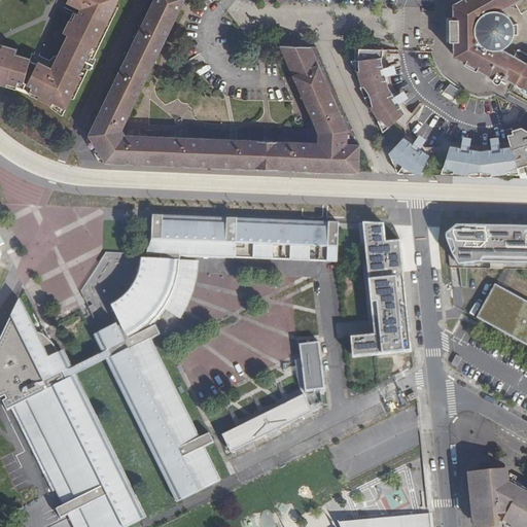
[(53,69),(38,62),(31,78),(36,80),(30,92),(29,95),(34,97),(51,105),(50,107),(63,116),(71,98),(74,99),(118,7),(115,6),(118,0),(68,0),(82,7),(80,11),(77,11),(74,20),(71,18),(64,33),(68,36),(53,69)]
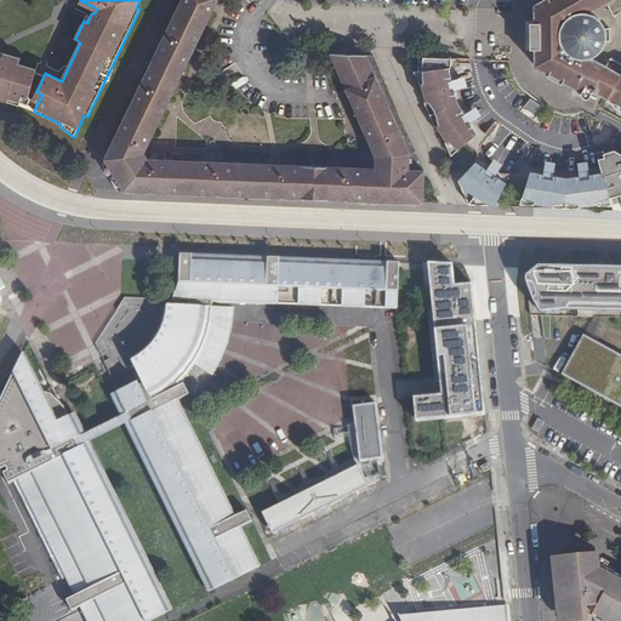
[(119,132),(106,160),(119,166),(142,153),(143,153),(217,0),(182,0),(163,40),(166,43),(164,49),(160,46),(138,90),(142,92),(140,98),(136,96),(121,126),(125,127),(123,134),(119,132)]
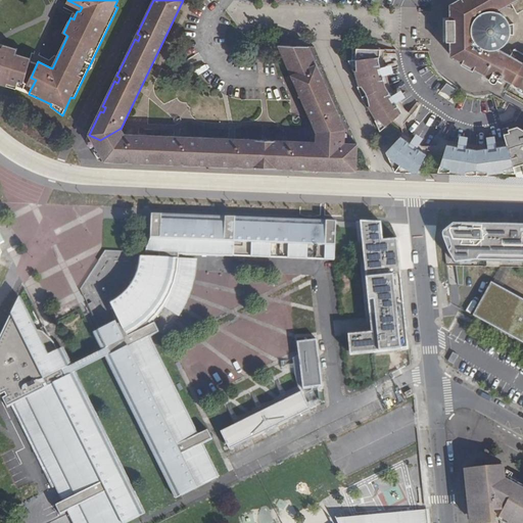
[(522,0),(458,0),(449,4),(457,15),(457,44),(450,56),(493,80),(496,75),(500,77),(512,83),(513,82),(522,62),(522,53),(514,49),(511,56),(501,50),(498,47),(501,46),(503,45),(505,43),(506,42),(508,39),(509,37),(509,34),(514,36),(514,24),(509,25),(509,24),(507,20),(506,18),(505,16),(503,15),(501,13),(497,12),(500,9),(511,3),(517,13),(522,9),(522,0)]
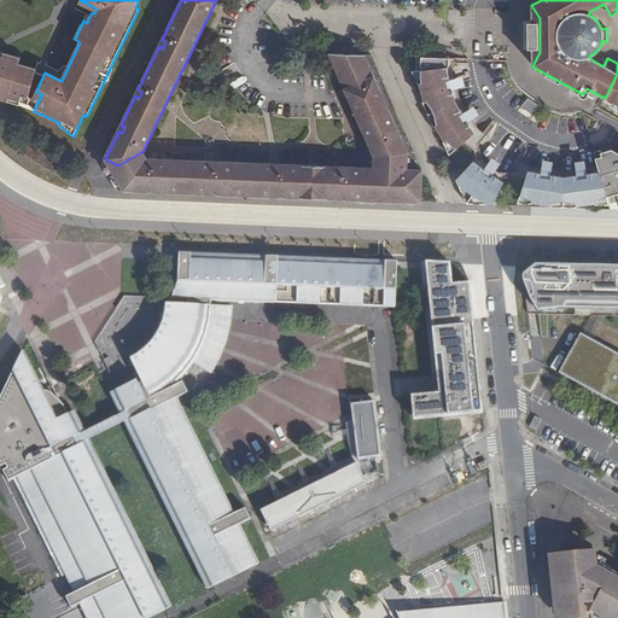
[(0,99),(19,105),(24,88),(30,89),(36,70),(18,64),(21,59),(0,52),(0,99)]
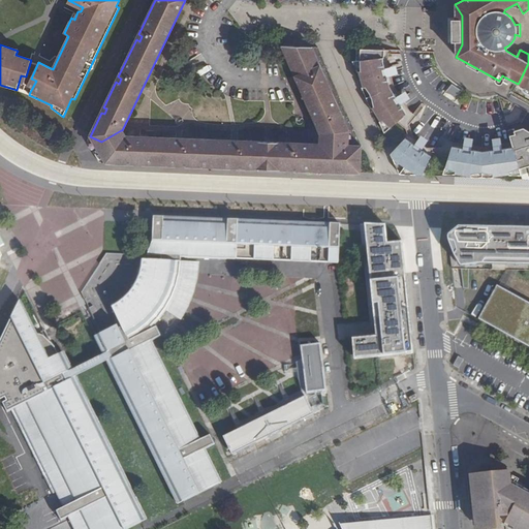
[(106,149),(105,162),(133,163),(133,160),(138,160),(138,164),(175,165),(175,162),(180,162),(180,165),(230,167),(230,164),(236,164),(236,167),(265,169),(271,169),(285,170),(286,166),(291,167),(290,170),(354,173),(355,145),(348,145),(349,130),(312,47),(281,45),(320,133),(319,144),(272,142),(125,135),(125,137),(106,149)]
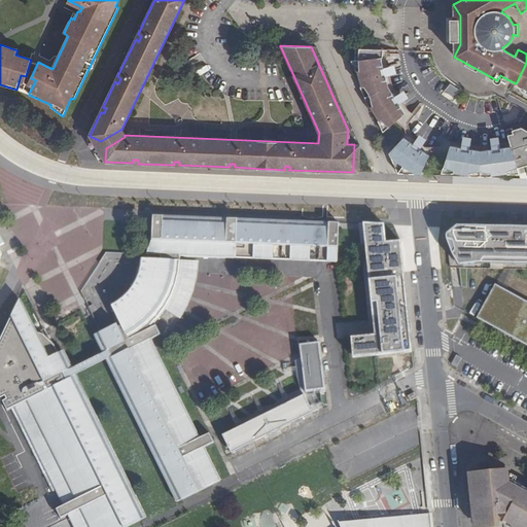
[(363,86),(372,106),(371,107),(379,121),(381,120),(388,128),(395,121),(403,129),(415,115),(408,110),(399,97),(392,85),(388,71),(384,72),(383,68),(387,67),(386,61),(386,57),(386,54),(387,49),(358,48),(358,60),(359,70),(357,71),(361,88),(363,86)]
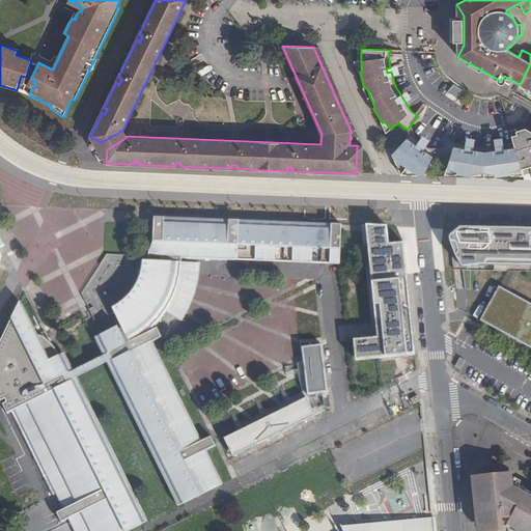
[(530,63),(521,83),(530,88),(530,63)]
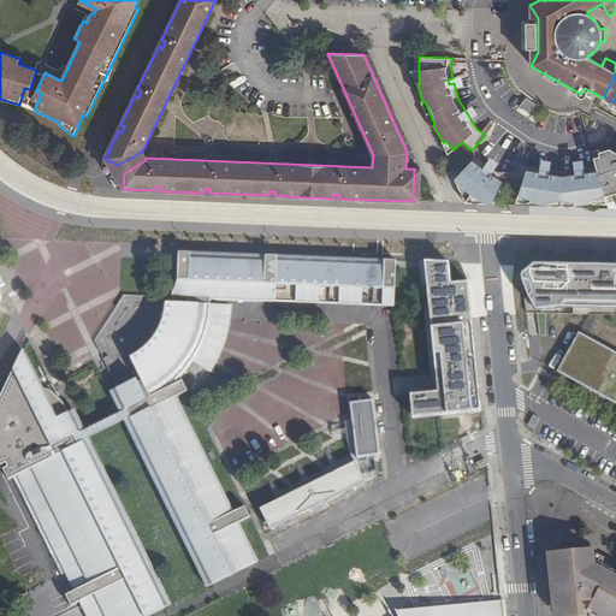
[(528,113),(531,117),(537,106),(526,99),(519,108),(523,110),(528,113)]
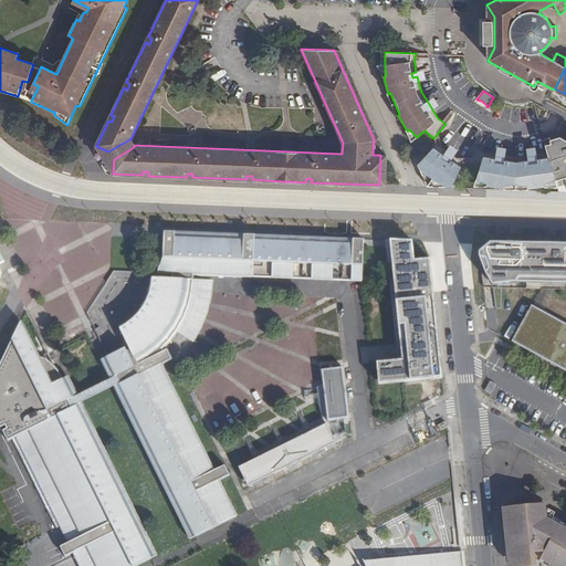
[(565,139),(559,137),(549,139),(554,155),(556,154),(559,166),(564,178),(565,177),(565,139)]
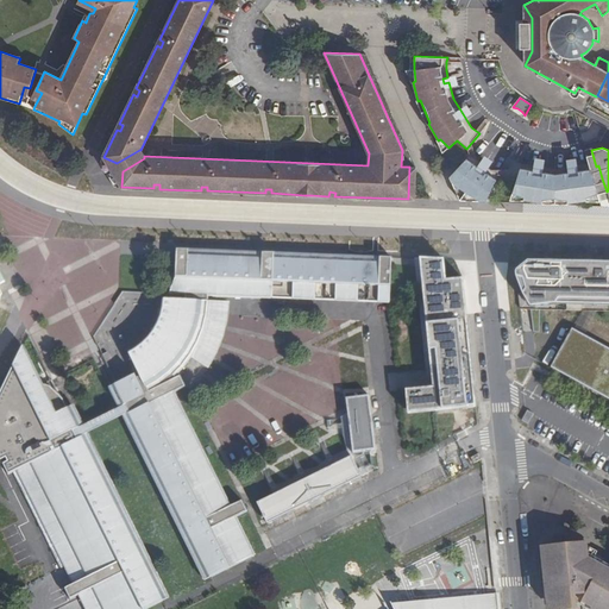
[(589,164),(594,181),(602,179),(598,165),(596,167),(591,150),(585,152),(589,164)]
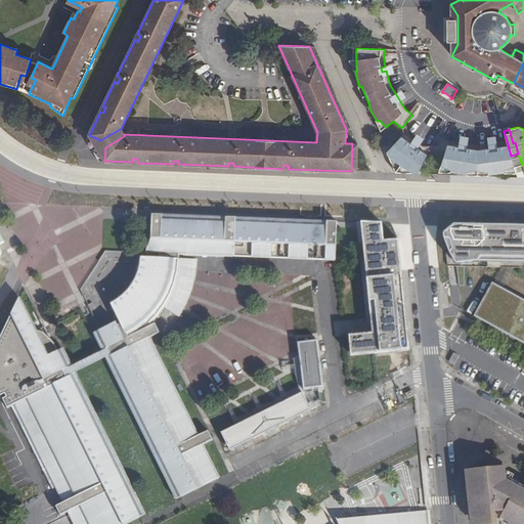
[(404,134),(386,153),(388,157),(394,161),(392,164),(405,173),(407,170),(412,174),(418,174),(429,150),(404,134)]
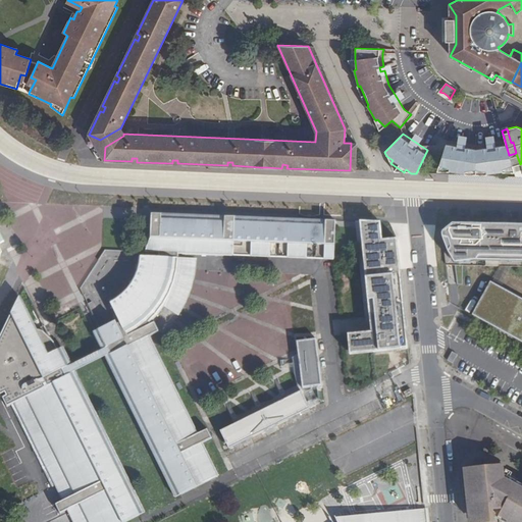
[(89,135),(86,140),(98,160),(104,160),(89,135)]
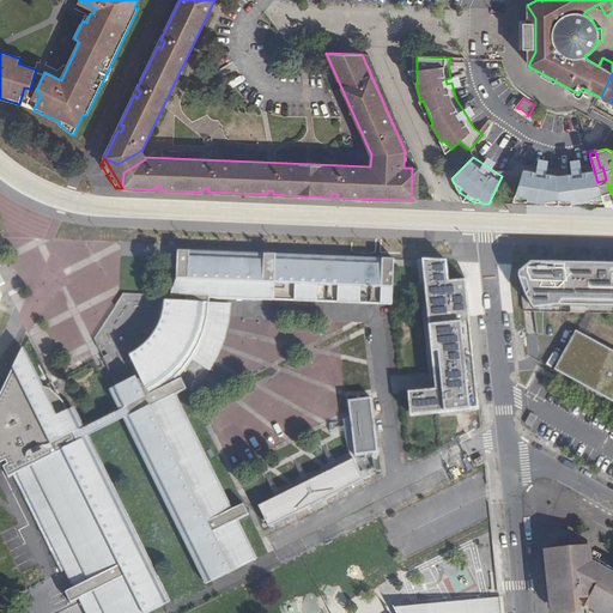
[(526,165),(516,161),(508,178),(520,184),(515,194),(527,199),(527,201),(546,204),(546,201),(571,202),(571,205),(590,201),(589,200),(602,195),(598,182),(593,165),(559,170),(526,165)]
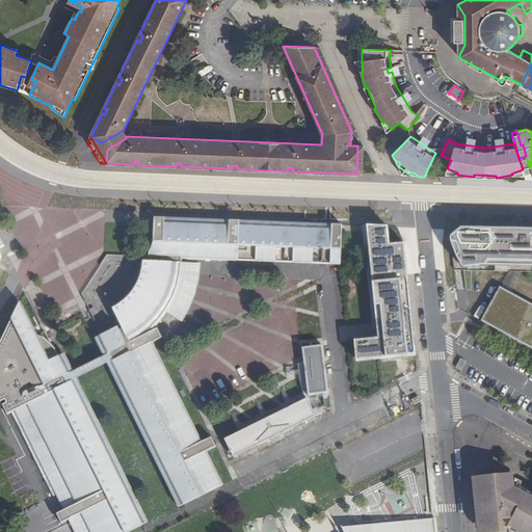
[(526,156),(519,158),(523,169),(530,167),(526,156)]
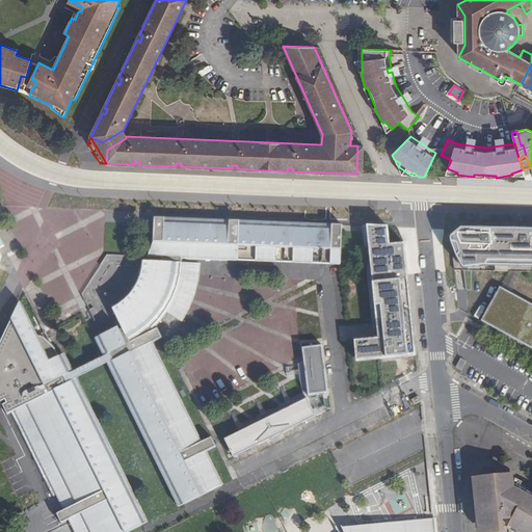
[(342,225),(154,218),(154,224),(323,231),(331,232),(342,232),(342,225)]
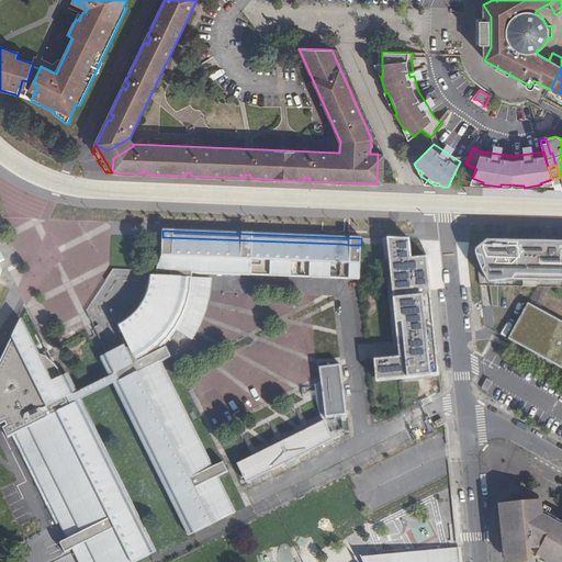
[(341,244),(163,237),(161,256),(156,271),(171,272),(181,272),(181,278),(171,278),(150,277),(148,292),(141,306),(145,310),(136,322),(121,332),(128,348),(126,349),(124,346),(107,355),(115,373),(120,371),(126,384),(124,391),(146,435),(153,437),(154,441),(150,444),(194,534),(236,513),(218,478),(228,472),(227,470),(224,471),(222,467),(225,464),(223,462),(213,468),(165,370),(164,370),(159,373),(155,366),(160,363),(171,357),(166,347),(161,349),(158,347),(175,328),(177,329),(187,311),(191,294),(193,278),(191,278),(191,273),(242,274),(242,267),(250,267),(250,274),(339,279),(340,253),(341,244)]
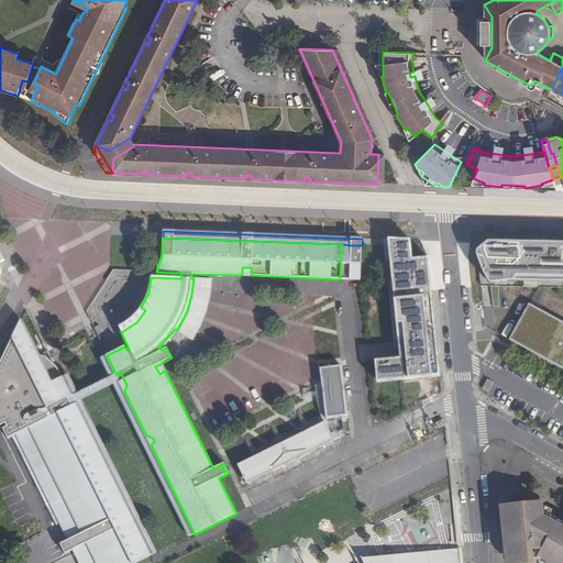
[(406,256),(412,255),(411,241),(384,240),(395,354),(400,354),(389,249),(406,247),(406,256)]
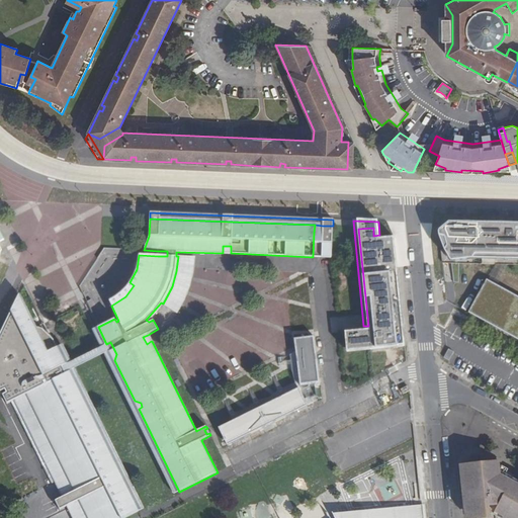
[(448,223),(439,230),(439,233),(438,235),(445,252),(451,261),(472,259),(517,260),(517,224),(502,224),(465,223),(448,223)]
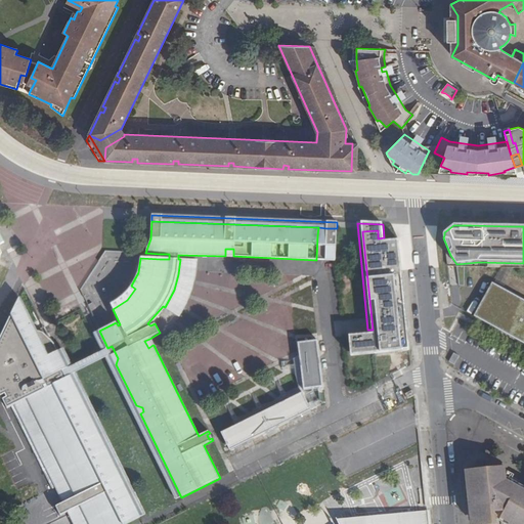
[(326,228),(318,227),(317,235),(326,236),(326,228)]
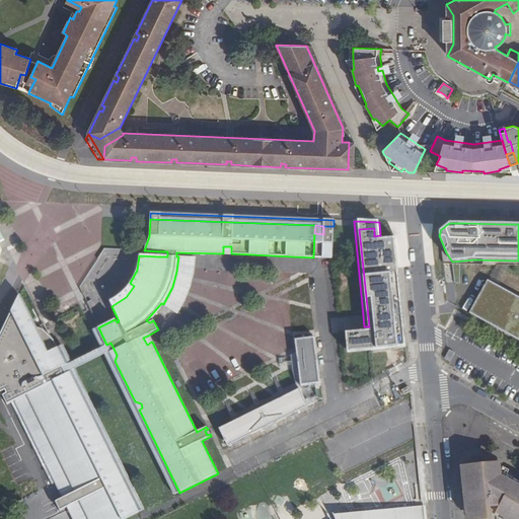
[(334,226),(323,226),(323,234),(322,257),(331,257),(334,226)]
